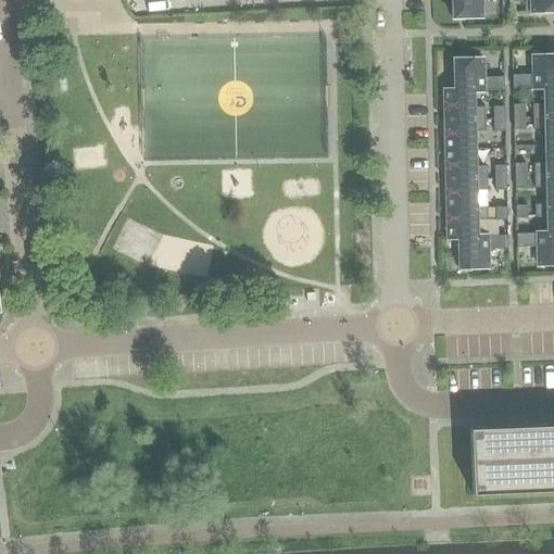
[(453,0),(454,16),(461,16),(466,16),(483,16),(482,0),(453,0)]
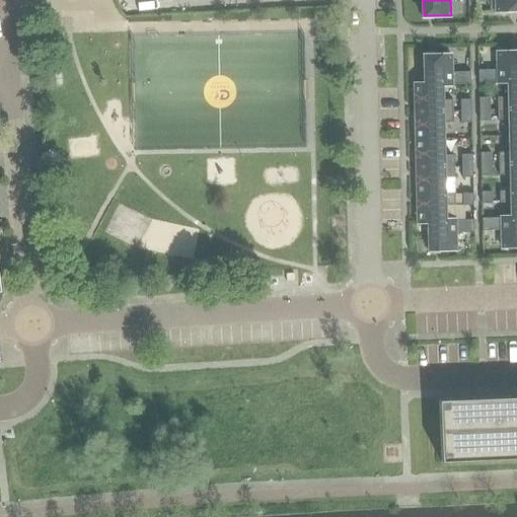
[(496,0),(497,10),(513,10),(516,9),(516,0),(496,0)]
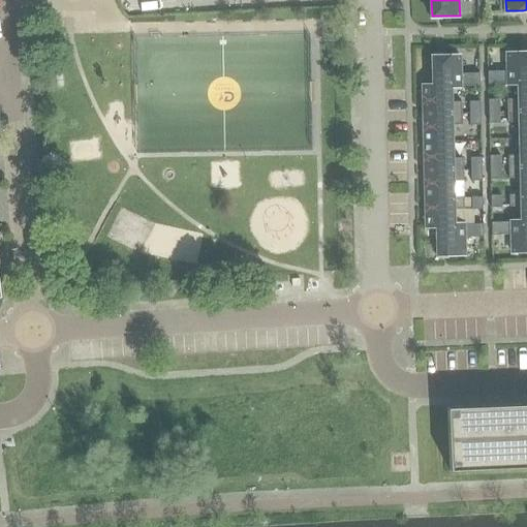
[(519,82),(519,81),(526,81),(526,52),(524,52),(507,52),(507,69),(489,70),(489,83),(519,82)]
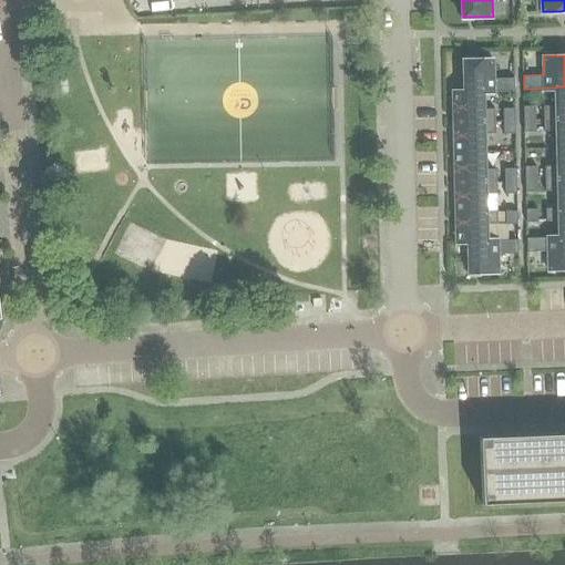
[(484,91),(500,91),(515,91),(515,78),(495,78),(494,59),(476,59),(471,60),(464,60),(464,90),(464,91),(484,91)]
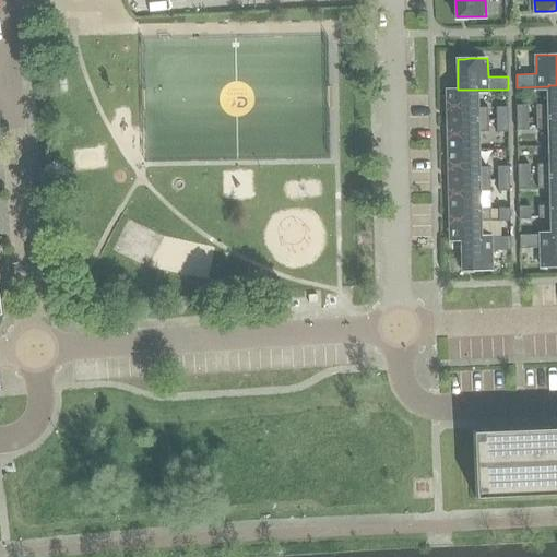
[(537,116),(556,115),(556,85),(548,85),(548,86),(548,103),(537,104),(537,116)]
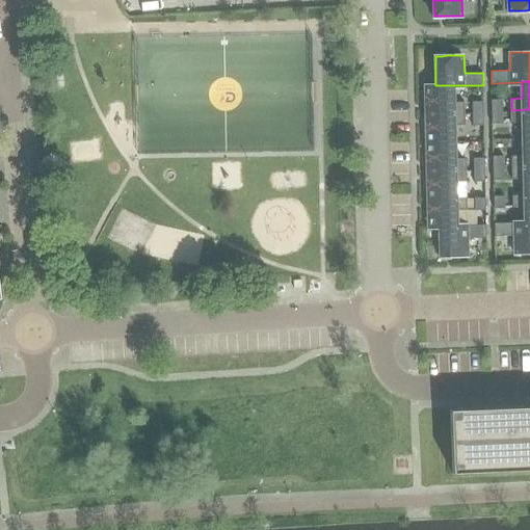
[(426,113),(466,112),(466,101),(455,101),(454,85),(435,85),(435,84),(425,84),(426,113)]
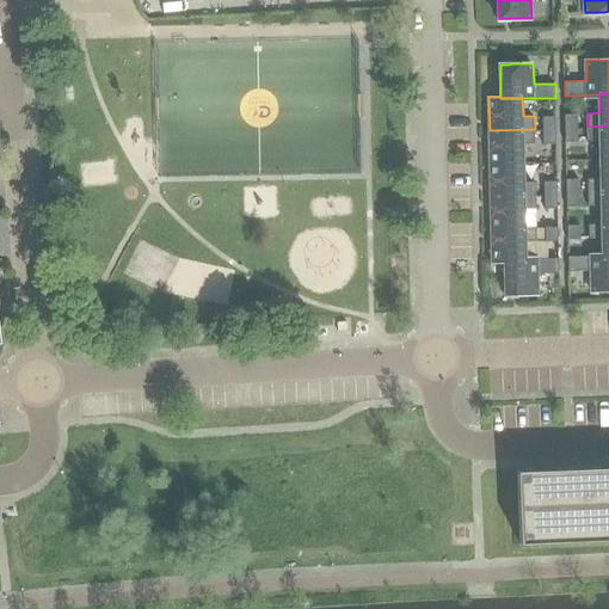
[(578,127),(578,114),(566,114),(566,127),(578,127)]
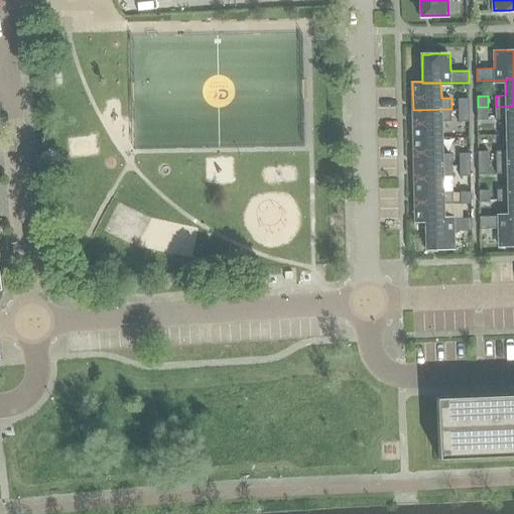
[(460,109),(470,109),(469,98),(459,98),(460,109)]
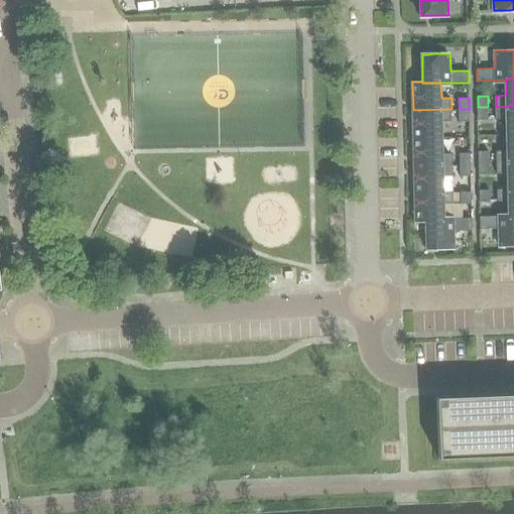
[(507,134),(513,133),(513,106),(496,107),(496,118),(507,118),(507,134)]
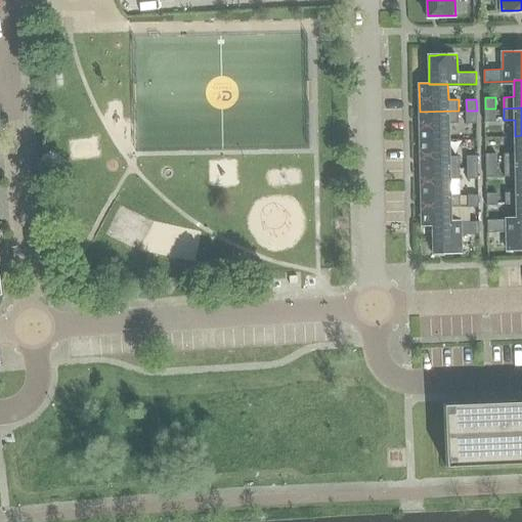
[(495,109),(485,109),(485,121),(496,120),(495,109)]
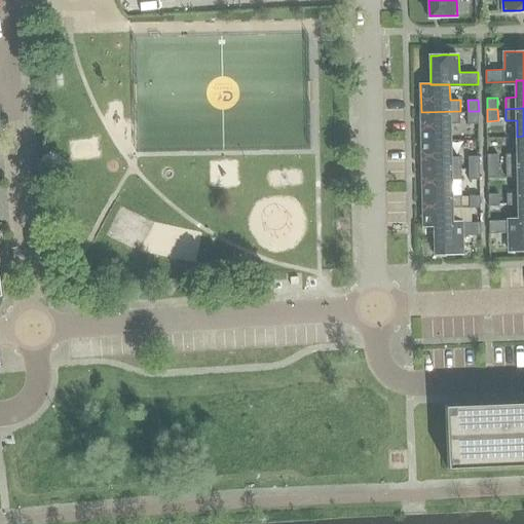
[(460,111),(421,112),(422,141),(451,140),(450,123),(461,123),(460,111)]
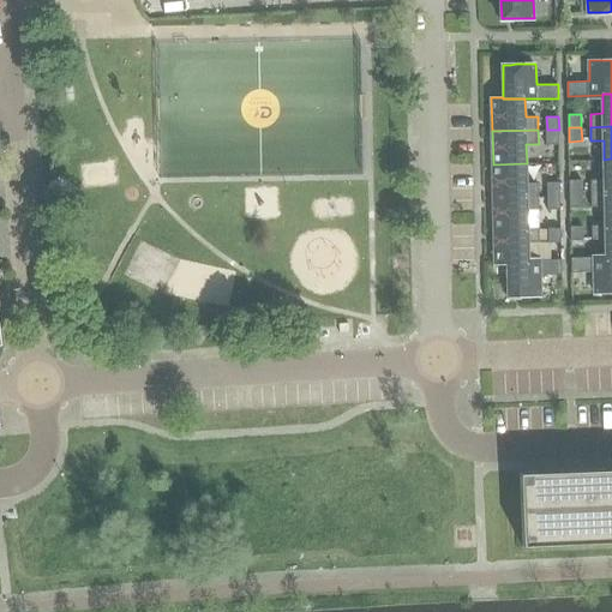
[(559,143),(559,130),(547,130),(547,144),(559,143)]
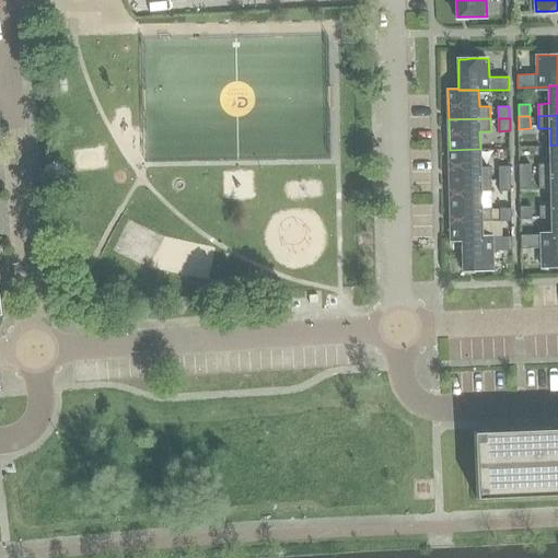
[(539,175),(557,174),(557,144),(550,146),(550,163),(539,163),(539,175)]
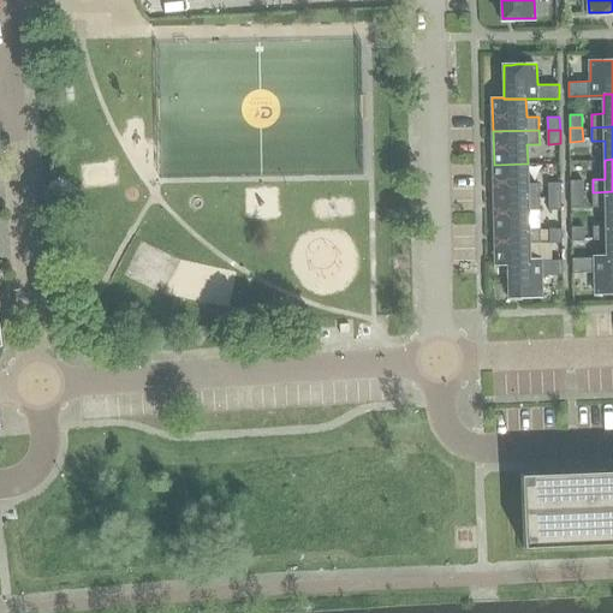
[(528,164),(494,165),(494,197),(541,196),(540,183),(528,183),(528,164)]
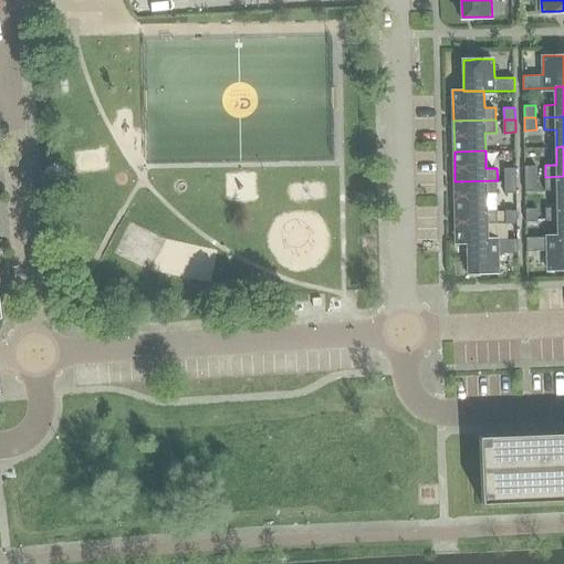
[(525,165),(525,178),(538,177),(536,165),(525,165)]
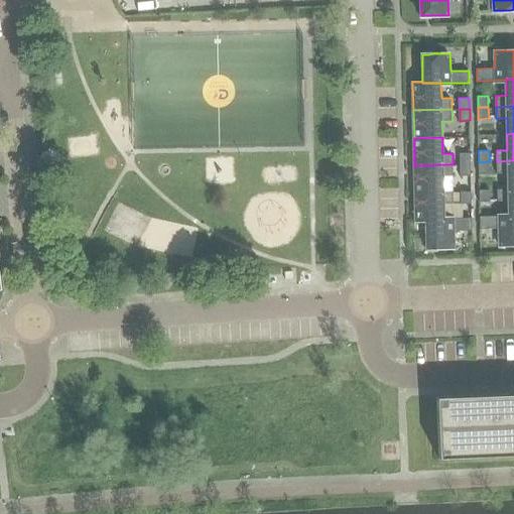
[(461,152),(461,164),(471,163),(471,152),(461,152)]
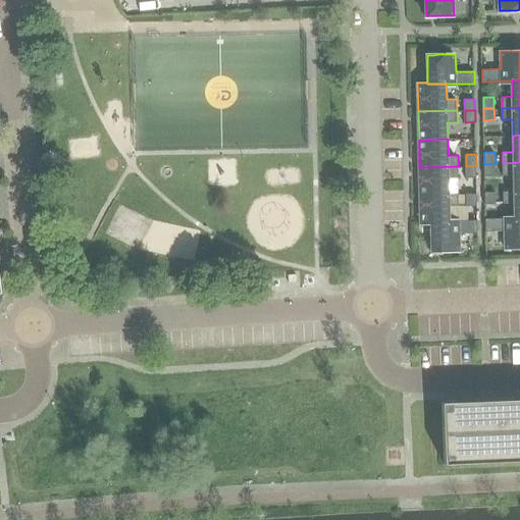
[(514,191),(519,191),(519,162),(503,163),(504,174),(514,174),(514,191)]
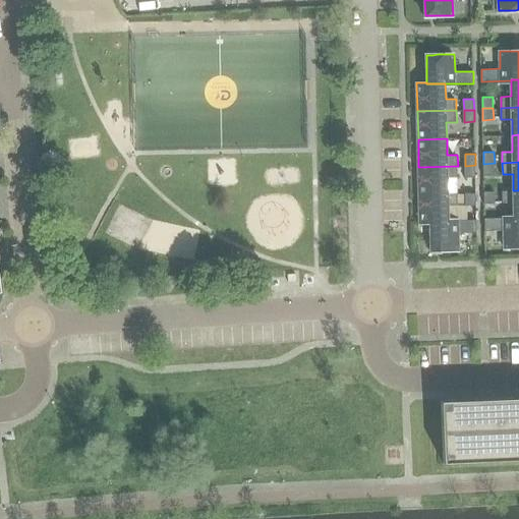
[(483,164),(484,175),(495,175),(495,163),(483,164)]
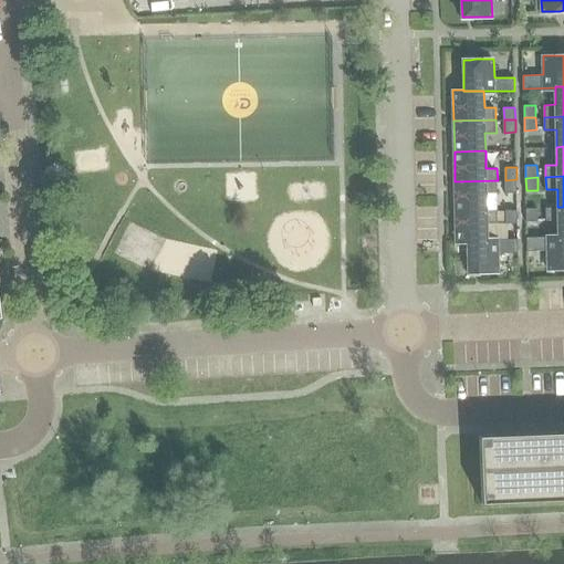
[(505,180),(505,192),(517,192),(517,179),(505,180)]
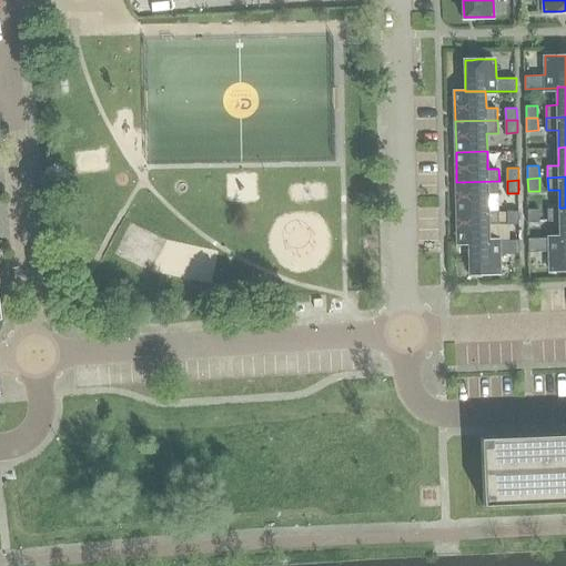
[(499,181),(456,182),(457,212),(488,211),(488,193),(499,193),(499,181)]
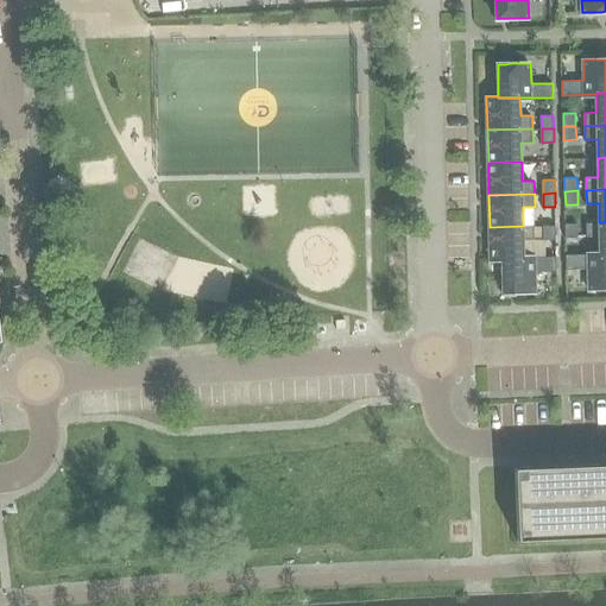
[(600,253),(600,254),(605,254),(605,222),(599,222),(587,223),(587,237),(600,237),(600,253)]
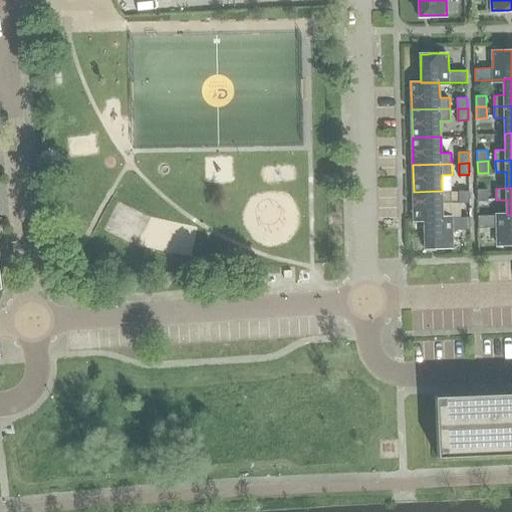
[(489,200),(488,189),(478,189),(478,200),(489,200)]
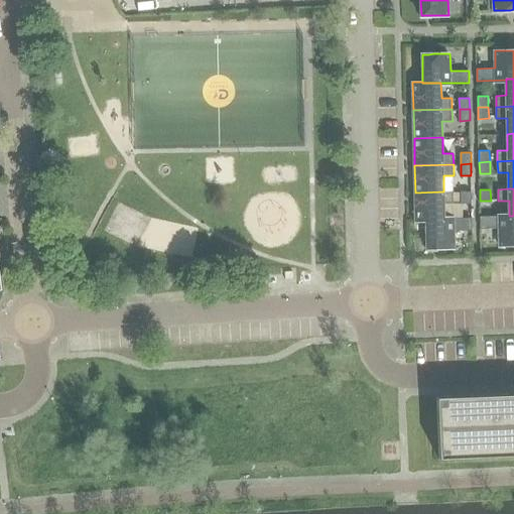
[(443,191),(415,193),(416,221),(426,221),(426,220),(444,219),(444,218),(443,203),(455,203),(454,191),(443,191)]
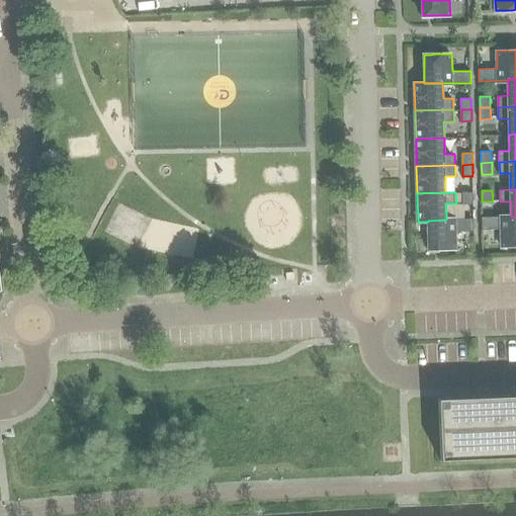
[(463,203),(474,203),(474,192),(463,192),(463,203)]
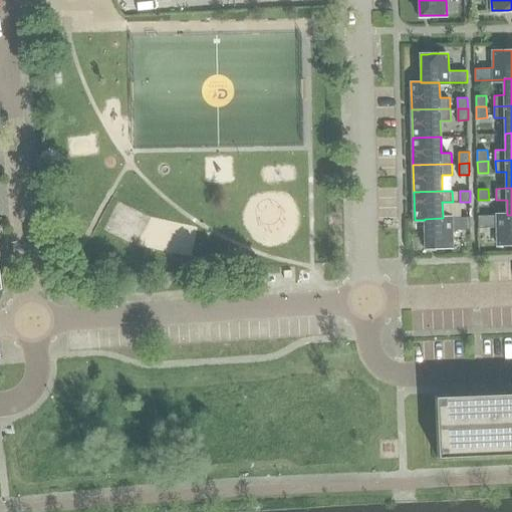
[(511,215),(507,215),(507,214),(479,215),(479,227),(497,227),(498,244),(511,243),(511,215)]
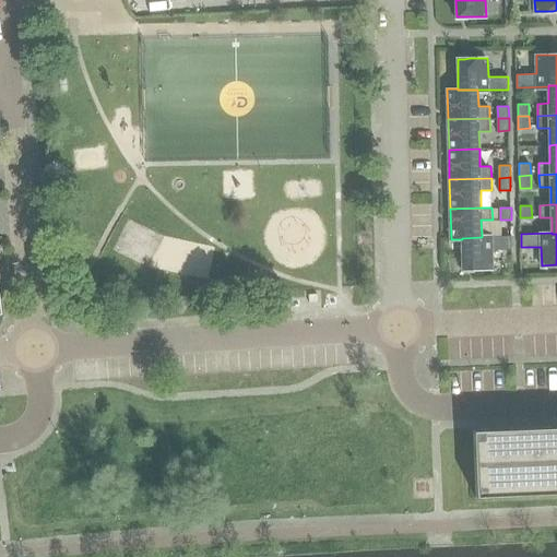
[(482,237),(462,238),(462,239),(462,269),(470,269),(475,269),(493,268),(493,249),(512,249),(512,236),(482,236),(482,237)]
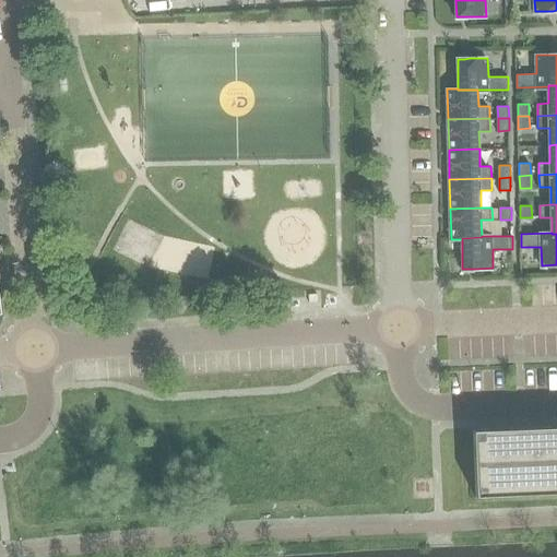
[(556,428),(474,431),(476,497),(556,493),(556,428)]
